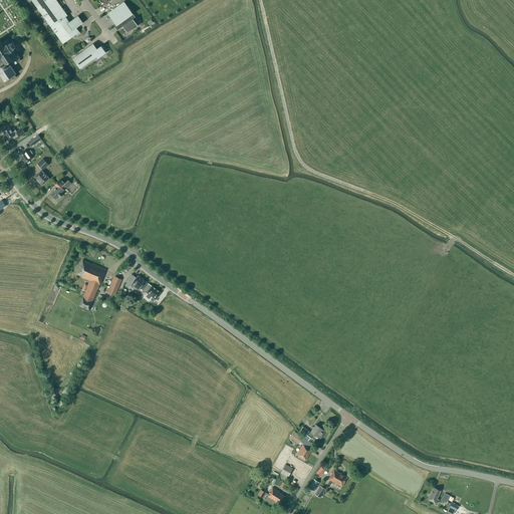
[(30,0),(36,7),(63,44),(79,32),(76,27),(81,23),(76,17),(69,22),(65,17),(67,15),(56,0),(30,0)]
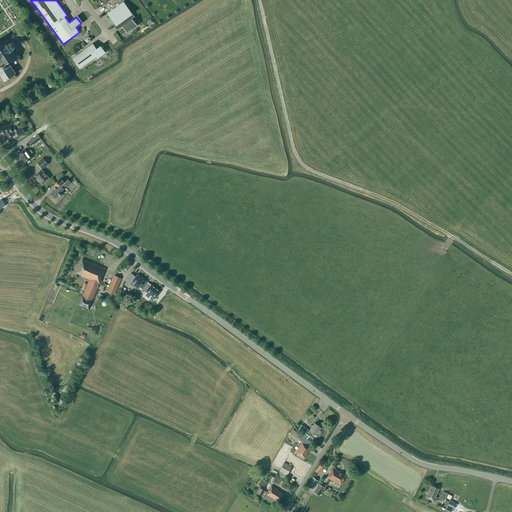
[(133,19),(135,17),(123,2),(107,14),(116,26),(118,24),(121,27),(122,27),(126,32),(137,26),(133,19)]
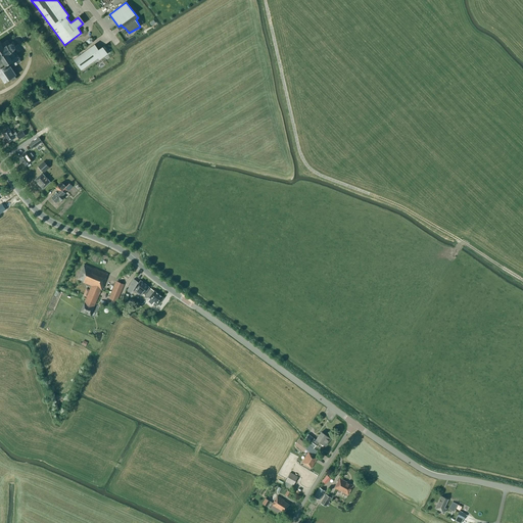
[(11,63),(13,66),(20,61),(18,58),(19,58),(16,53),(21,50),(17,44),(15,46),(14,44),(11,43),(9,43),(7,40),(2,44),(0,41),(0,76),(2,78),(1,79),(3,82),(4,82),(4,83),(10,79),(12,82),(16,79),(14,76),(15,75),(9,65),(11,63)]
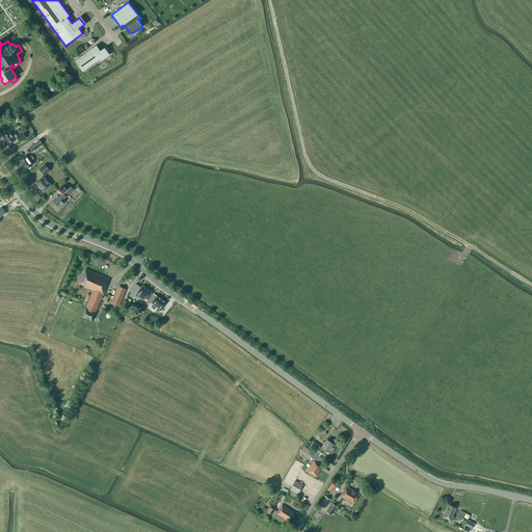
[(100,51),(97,45),(75,60),(82,71),(100,58),(101,60),(109,54),(107,51),(108,50),(105,47),(100,51)]
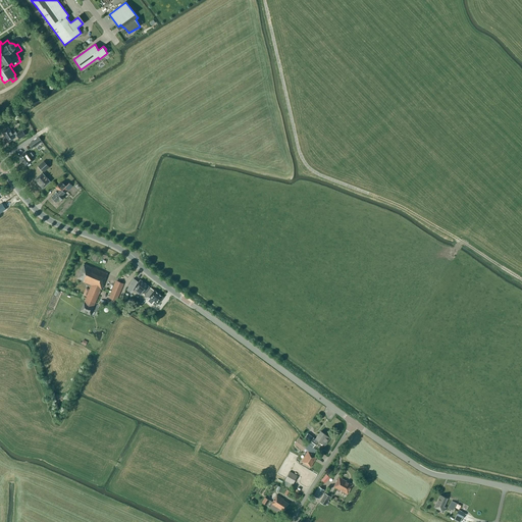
[(2,133),(8,142),(14,138),(17,136),(19,140),(25,136),(21,131),(16,134),(15,132),(12,134),(9,128),(2,133)]
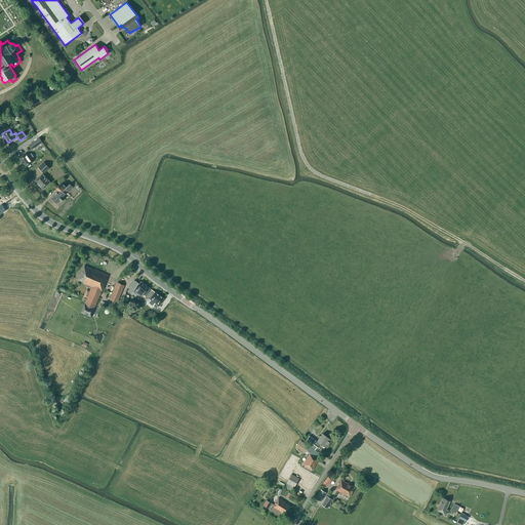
[(29,144),(31,149),(42,144),(40,138),(29,144)]
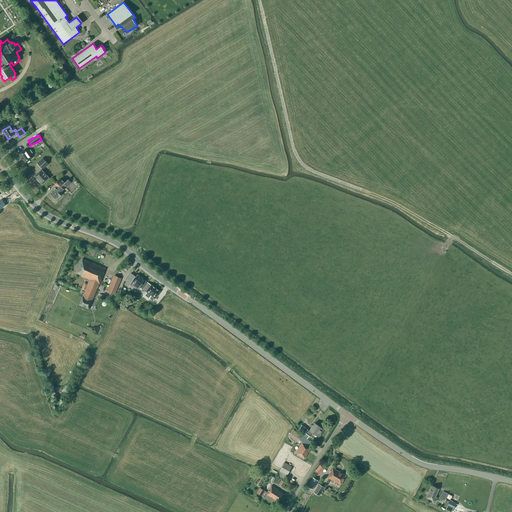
[(31,159),(29,155),(32,153),(30,150),(27,152),(25,149),(18,154),(25,163),(31,159)]
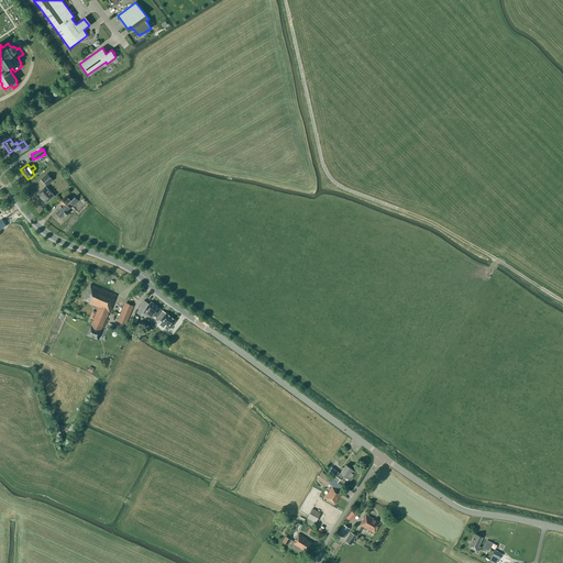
[(46,186),(53,180),(47,174),(41,179),(46,186)]
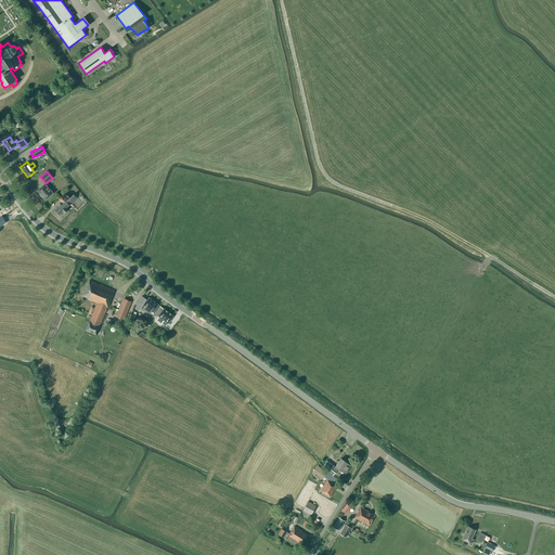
[(37,191),(46,201),(53,193),(44,183),(37,191)]
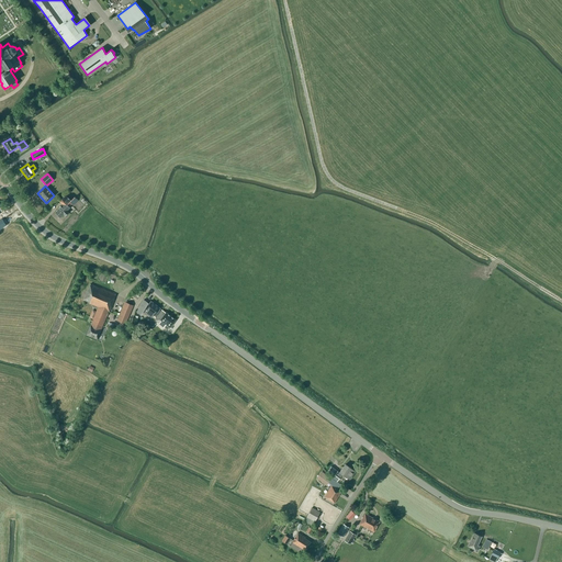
[(69,200),(66,195),(59,202),(63,204),(55,212),(60,217),(64,214),(65,215),(68,212),(67,211),(70,208),(69,206),(72,203),(72,204),(78,200),(74,195),(69,200)]
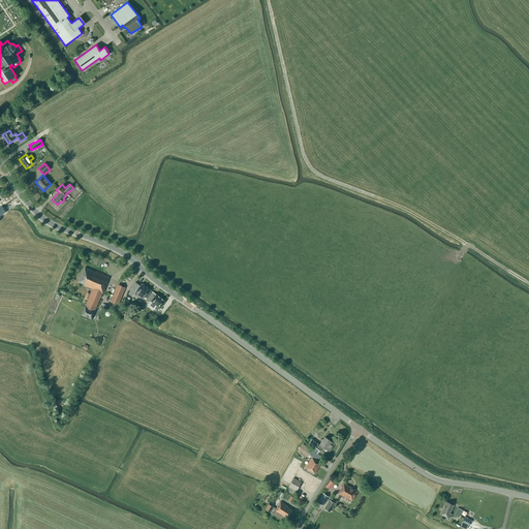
[(107,282),(106,282),(109,277),(94,271),(94,272),(85,268),(79,282),(82,283),(81,285),(84,286),(84,285),(92,289),(81,315),(91,319),(102,293),(107,282)]
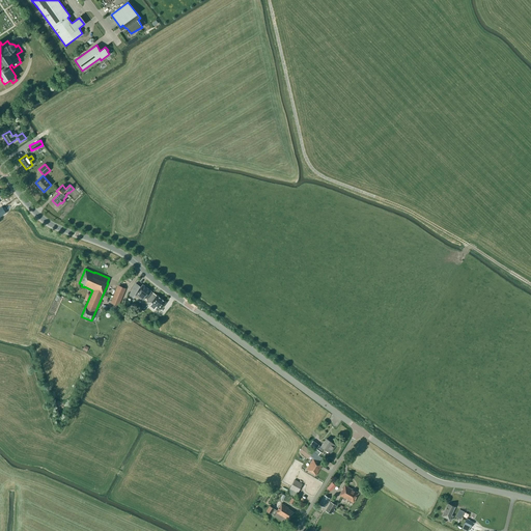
[(140,287),(140,286),(135,283),(129,295),(134,298),(136,294),(141,298),(142,296),(146,299),(151,291),(142,284),(140,287)]
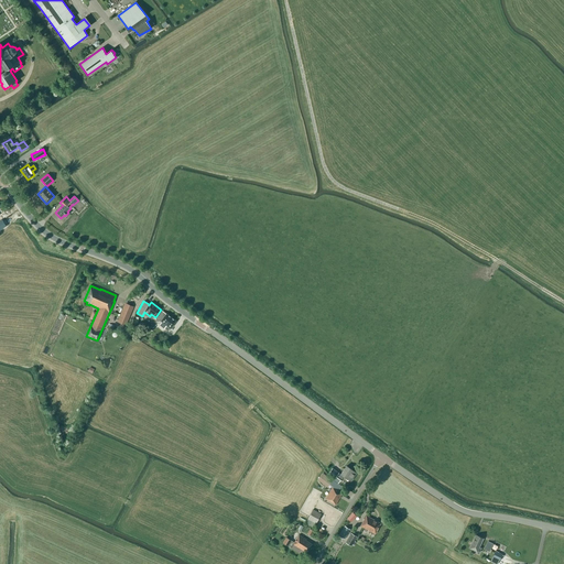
[(125,303),(117,322),(126,325),(133,306),(125,303)]
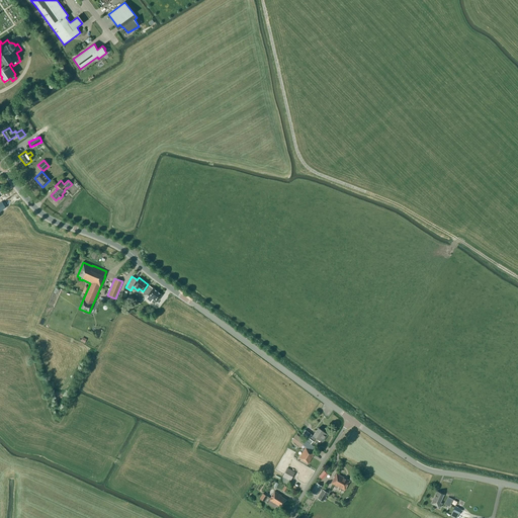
[(153,288),(149,286),(143,294),(141,297),(143,299),(145,296),(151,301),(153,298),(157,301),(162,294),(153,288)]
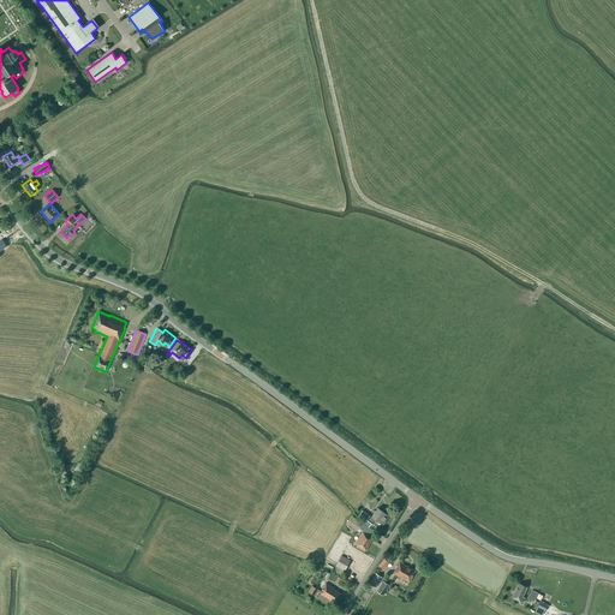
[(369,527),(375,519),(378,523),(382,525),(389,517),(384,513),(377,508),(371,517),(371,518),(369,517),(369,515),(362,511),(358,517),(364,521),(363,524),(369,527)]
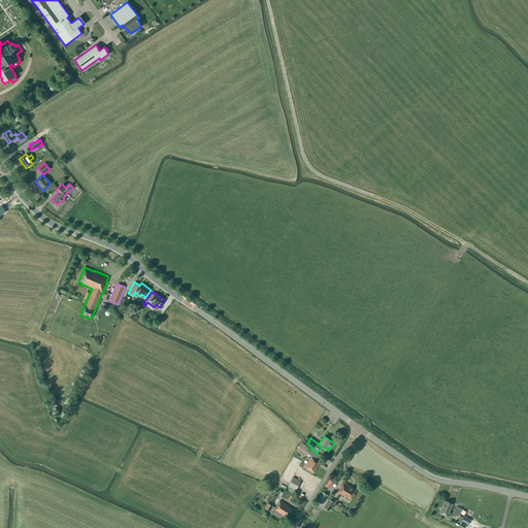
[(301,448),(298,453),(306,459),(310,453),(301,448)]
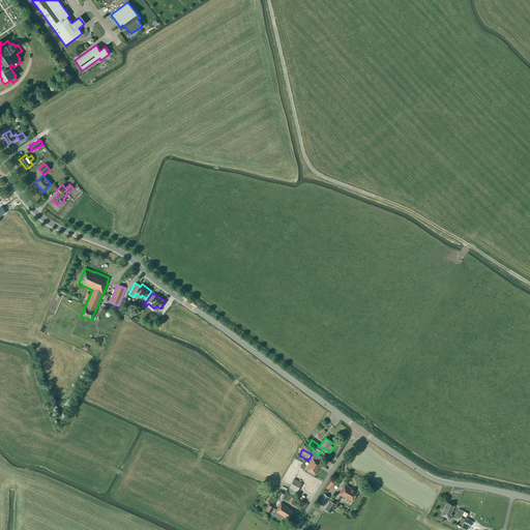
[(322,464),(313,459),(305,469),(315,474),(320,467),(322,464)]
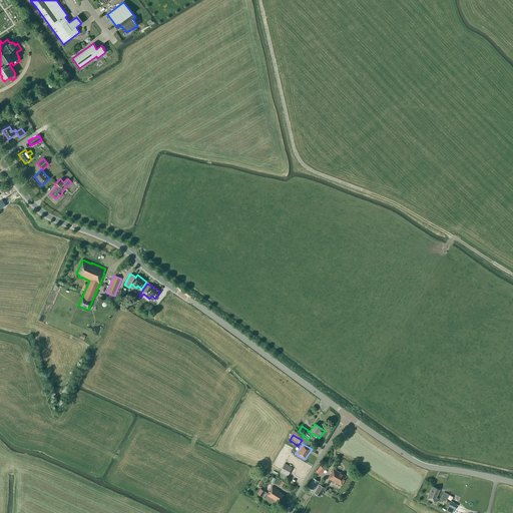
[(292,467),(285,463),(280,472),(288,476),(292,467)]
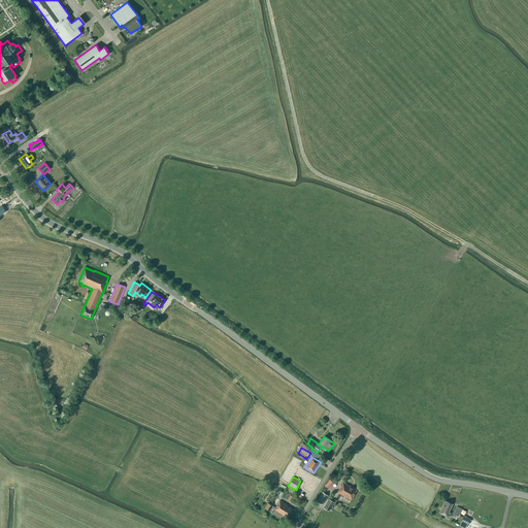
[(329,488),(334,482),(331,477),(325,484),(329,488)]
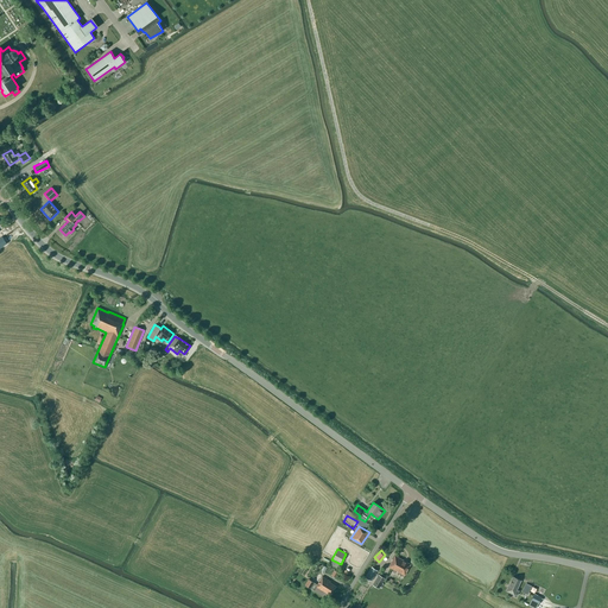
[(388,567),(405,576),(411,564),(394,556),(388,567)]
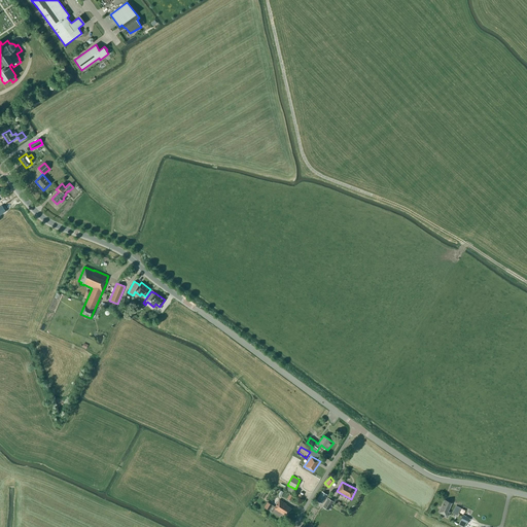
[(327,495),(322,492),(316,500),(322,503),(327,495)]
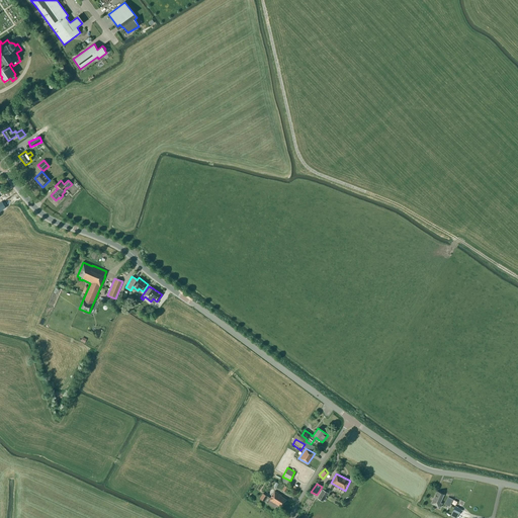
[(328,493),(323,490),(317,499),(323,502),(328,493)]
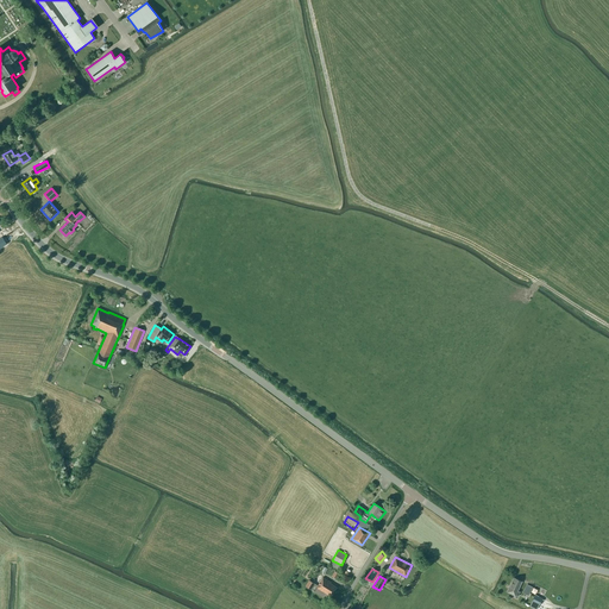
[(331,584),(332,583),(322,577),(318,585),(314,583),(309,579),(306,586),(311,589),(312,589),(315,590),(314,591),(328,600),(331,596),(337,588),(331,584)]
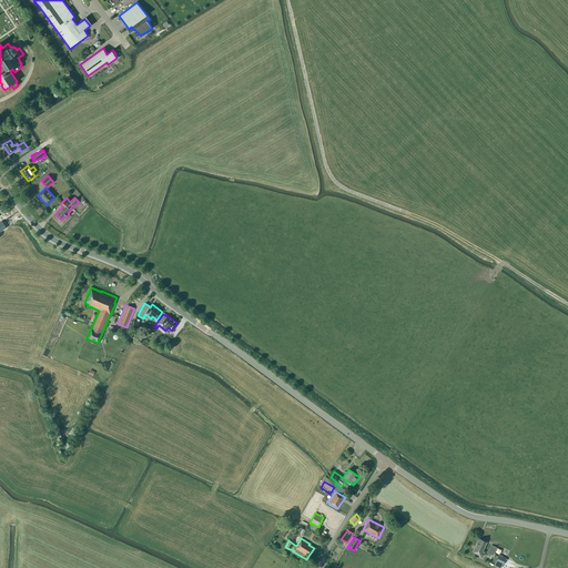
[(486,543),(478,538),(472,551),(480,556),(480,555),(483,556),(485,551),(483,550),(486,543)]
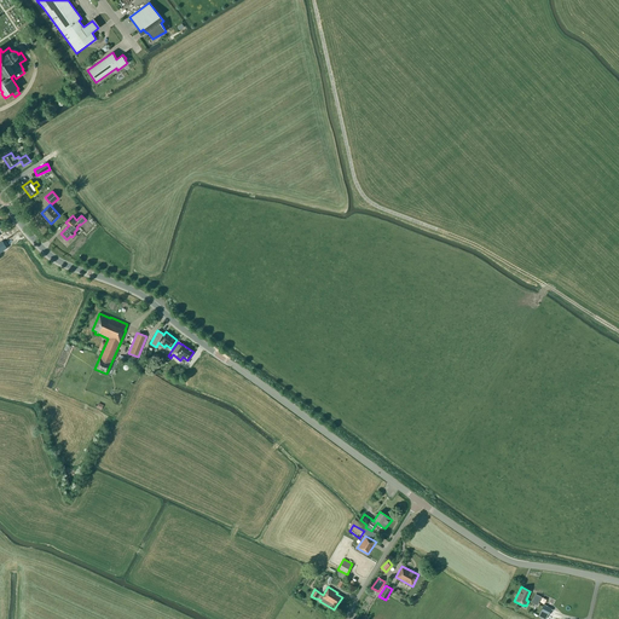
[(531,602),(537,606),(541,597),(536,594),(531,602)]
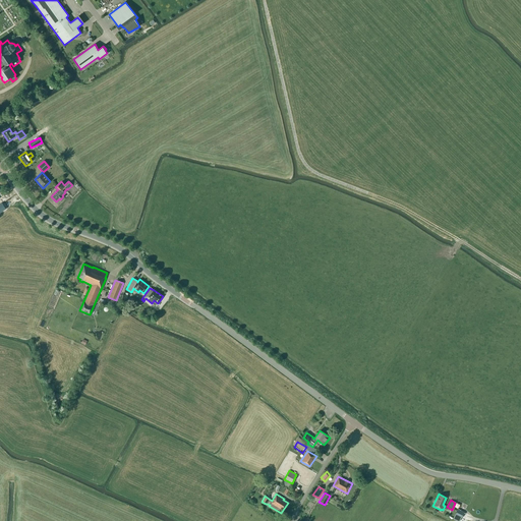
[(459,511),(457,510),(455,515),(453,518),(460,520),(461,518),(464,513),(459,510),(459,511)]
